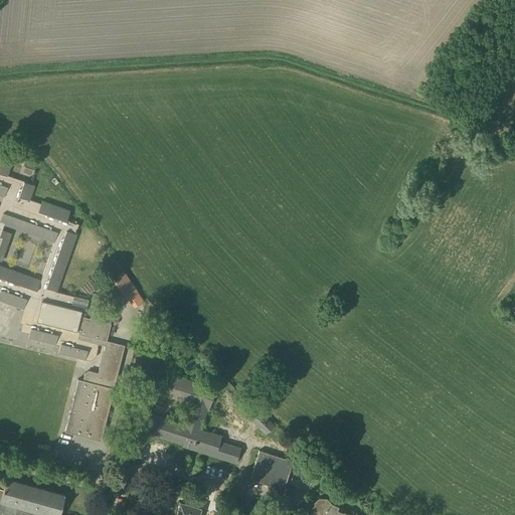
[(73,298),(56,293),(76,235),(74,234),(76,226),(65,222),(68,212),(40,202),(39,205),(28,201),(33,186),(6,177),(11,163),(0,159),(0,194),(3,196),(0,205),(0,220),(0,288),(1,289),(0,293),(0,302),(23,311),(24,310),(20,325),(31,327),(28,340),(55,346),(60,347),(58,355),(89,362),(96,358),(101,360),(98,373),(89,372),(83,374),(82,380),(77,380),(65,432),(101,441),(126,346),(108,342),(110,324),(80,317),(81,312),(70,309),(73,298)]
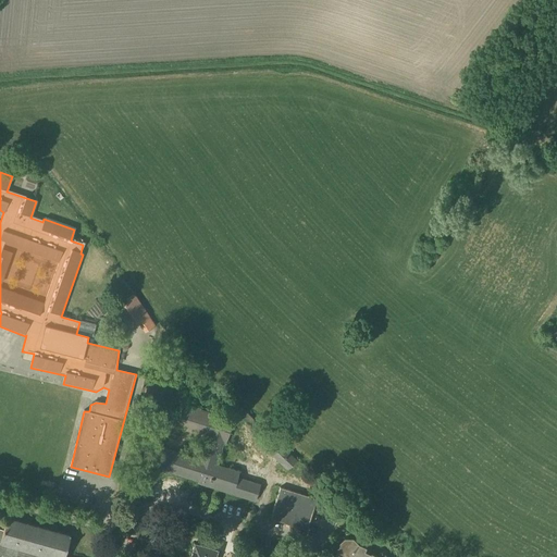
[(120,302),(135,325),(150,316),(135,293),(120,302)]
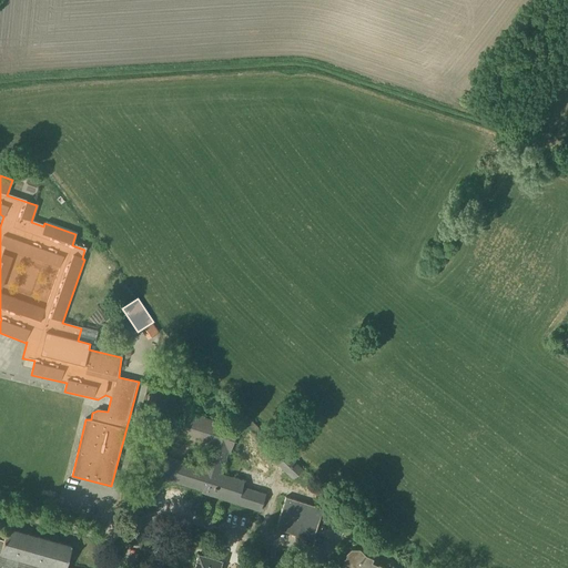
[(193,417),(186,415),(181,434),(188,436),(186,438),(210,446),(203,469),(155,454),(149,474),(202,490),(201,493),(260,511),(265,495),(242,488),(244,482),(221,474),(227,450),(231,452),(237,429),(194,416),(193,417)]
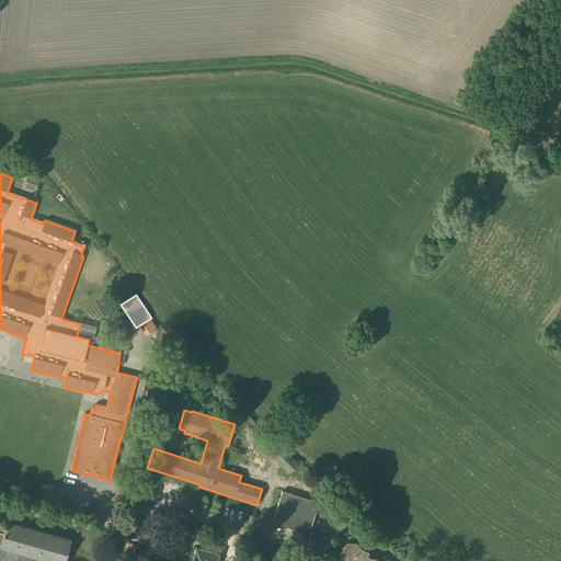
[(289,476),(299,465),(242,411),(238,416),(277,456),(274,460),(289,476)]
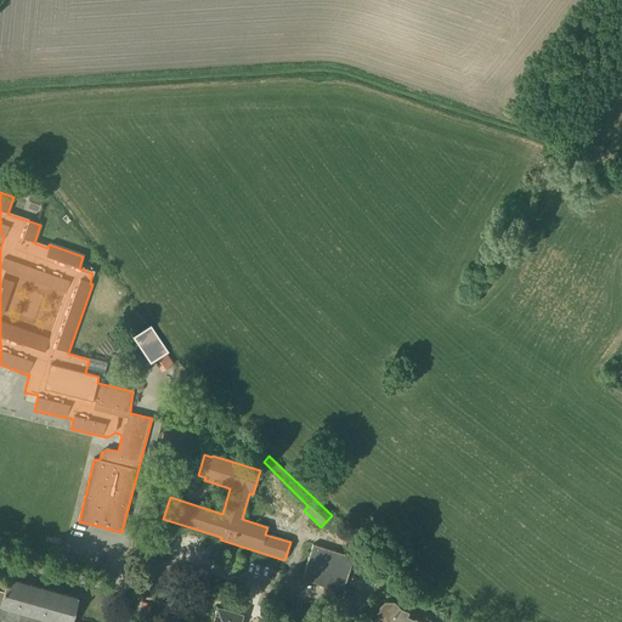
[(318,586),(329,550),(314,546),(303,581),(318,586)]
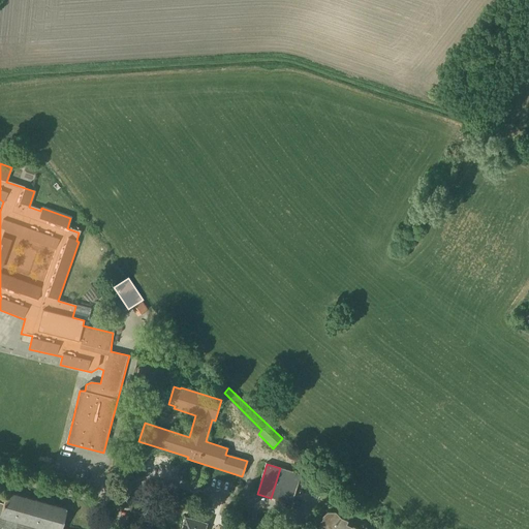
[(292,505),(302,475),(280,468),(271,498),(292,505)]
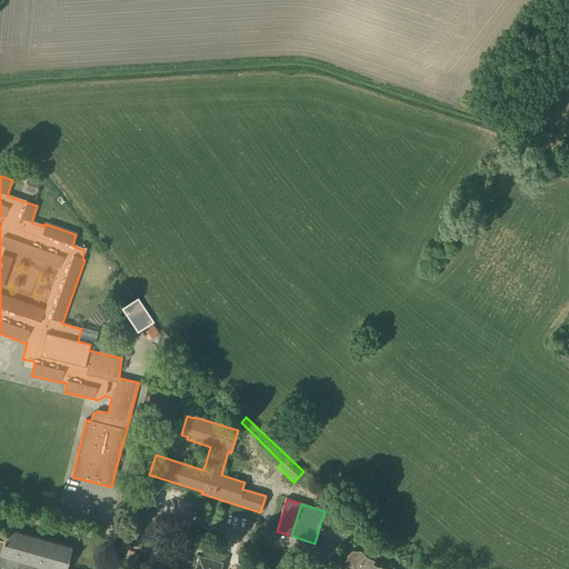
[(0,568),(66,568),(72,548),(7,530),(3,541),(0,540),(0,568)]
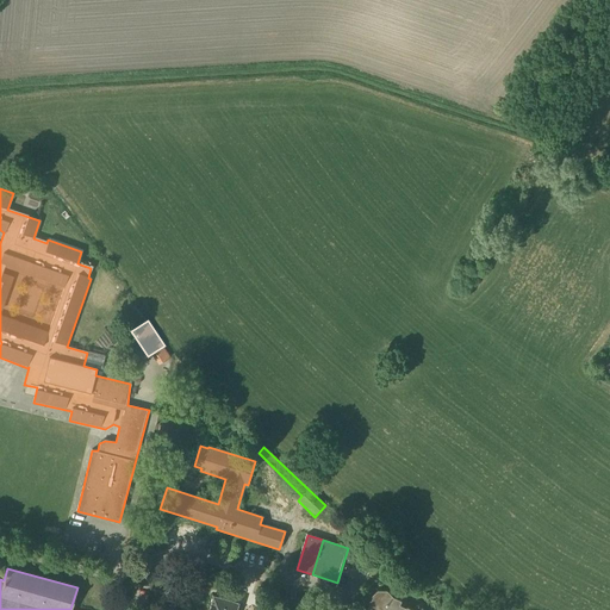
[(416,609),(409,605),(403,599),(394,596),(387,589),(378,589),(372,595),(372,596),(373,595),(373,596),(372,599),(371,599),(371,598),(369,598),(369,608),(372,609),(416,609)]
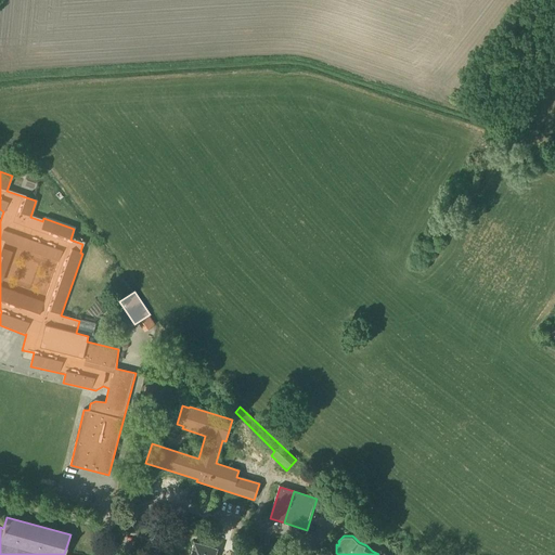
[(215,554),(217,550),(194,543),(190,554),(215,554)]
